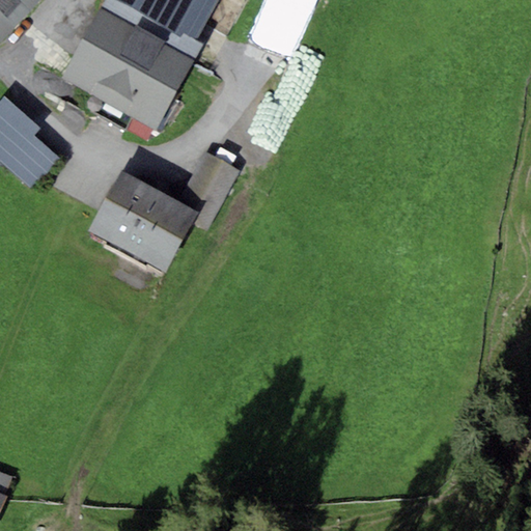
[(0,0),(0,42),(2,45),(40,0),(0,0)]
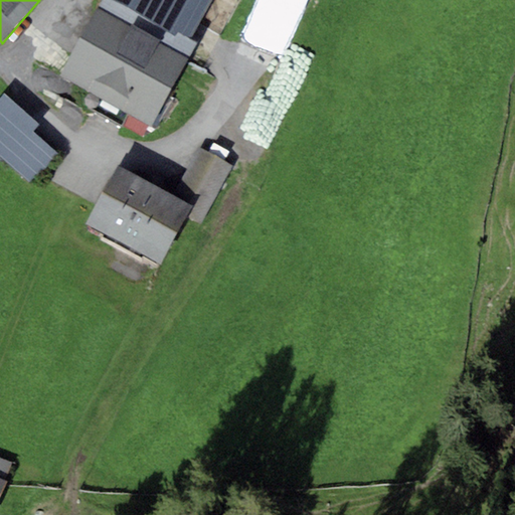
[(197,44),(189,41),(112,0),(102,0),(59,75),(153,127),(197,44)]
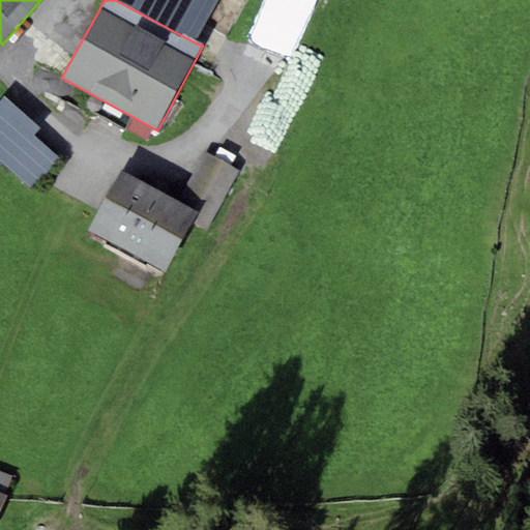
[(115,0),(195,42),(217,0),(115,0)]
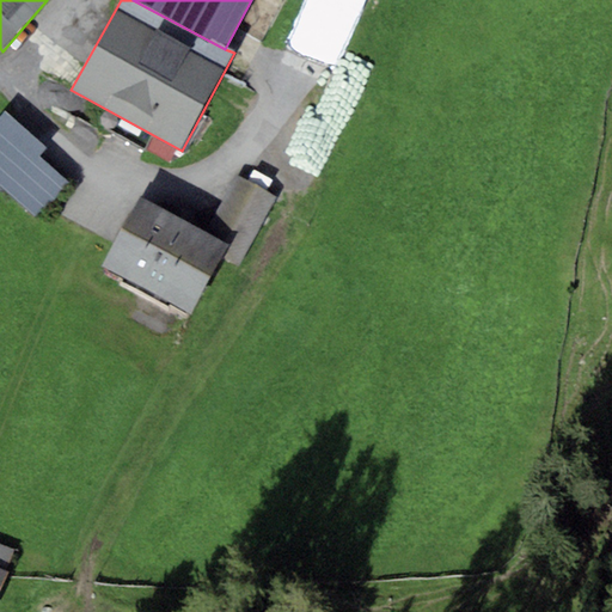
[(6,112),(0,118),(0,185),(35,216),(66,182),(38,157),(47,148),(6,112)]
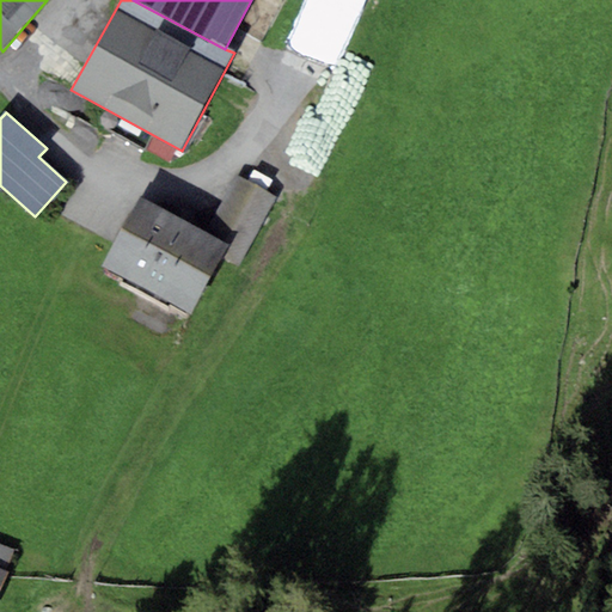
[(275,195),(237,175),(206,234),(230,246),(222,259),(238,268),(275,195)]
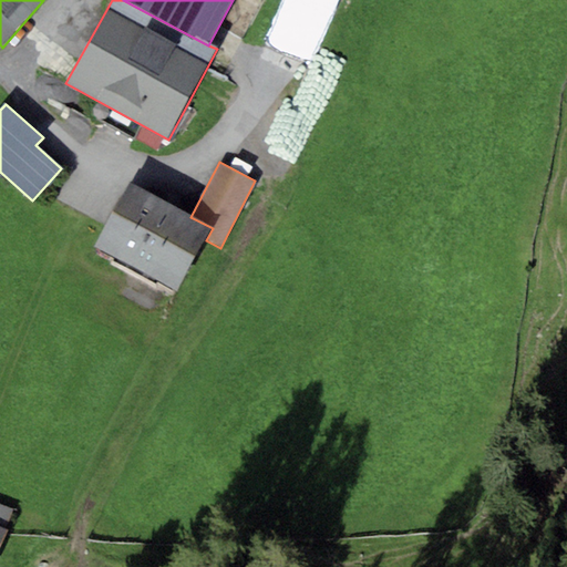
[(191,217),(130,185),(96,248),(179,291),(206,240),(213,228),(191,217)]
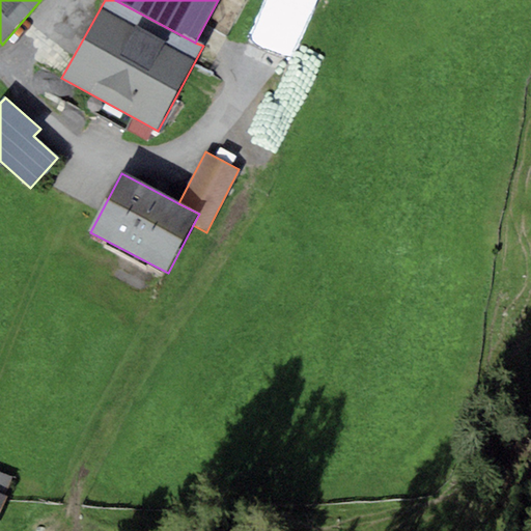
[(0,526),(18,484),(0,477),(0,526)]
